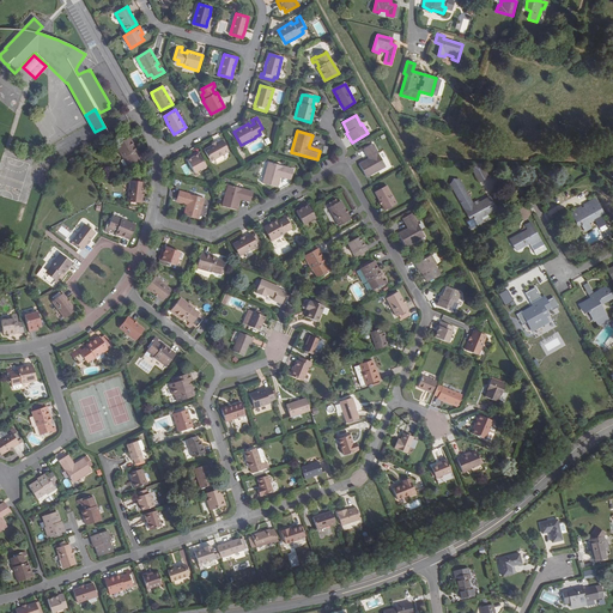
[(137,151),(129,138),(115,145),(123,158),(128,167),(132,165),(132,167),(143,161),(141,156),(138,158),(135,152),(137,151)]
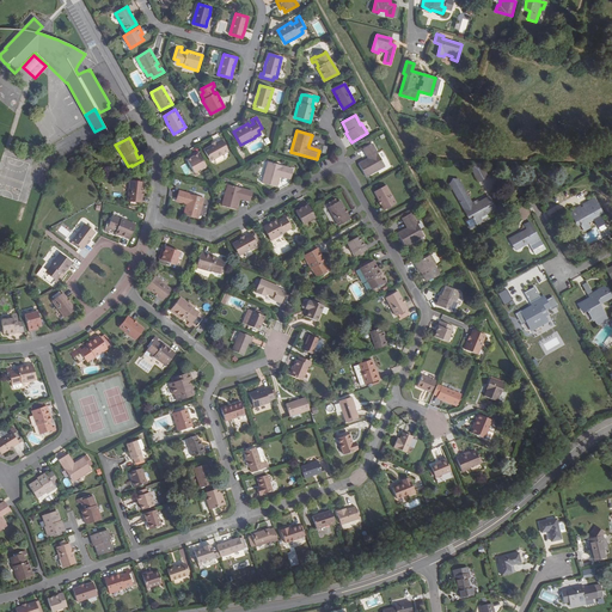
[(230,151),(222,139),(218,142),(213,145),(204,150),(212,161),(230,151)]
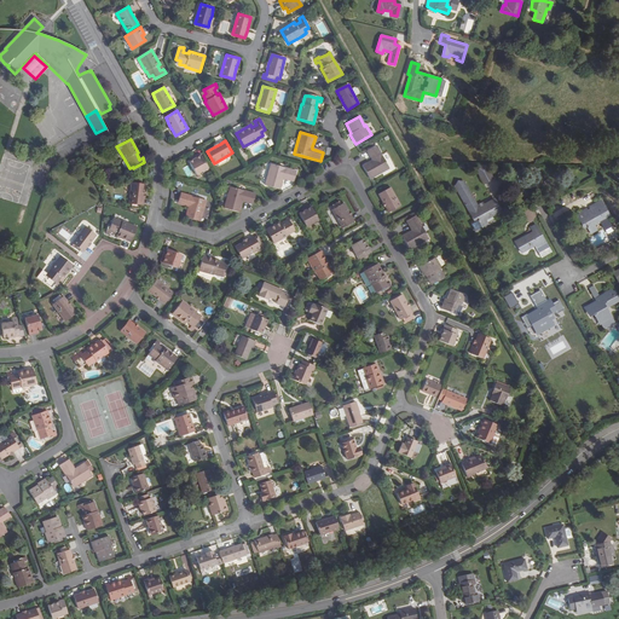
[(389,168),(376,145),(369,150),(374,160),(371,161),(363,166),(370,179),(389,168)]
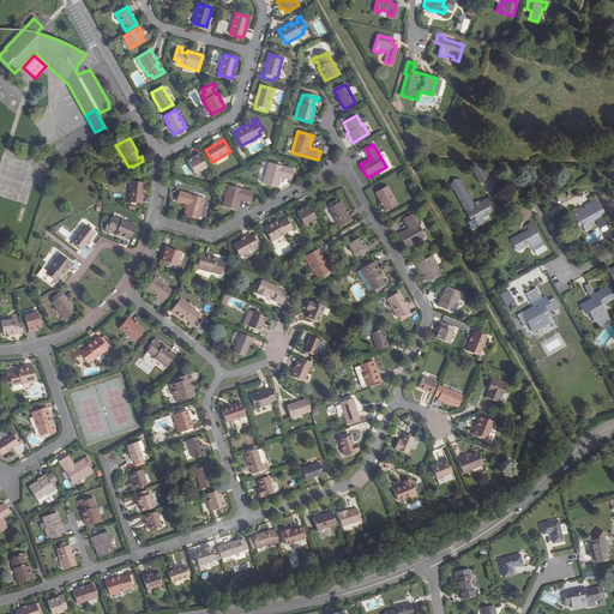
[(206,167),(198,152),(191,156),(192,158),(191,158),(187,161),(194,174),(206,167)]
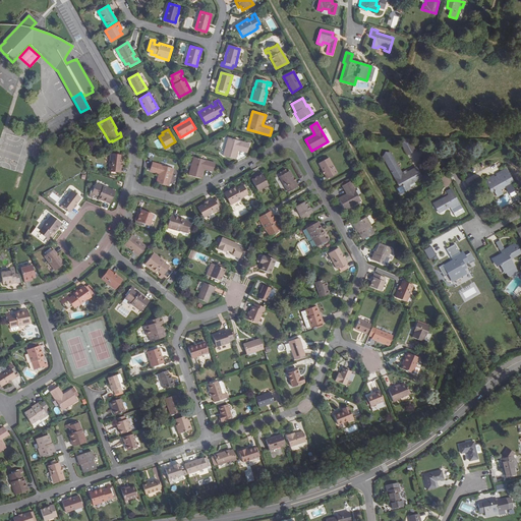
[(223,157),(235,160),(238,151),(238,149),(247,152),(249,145),(228,138),(223,157)]
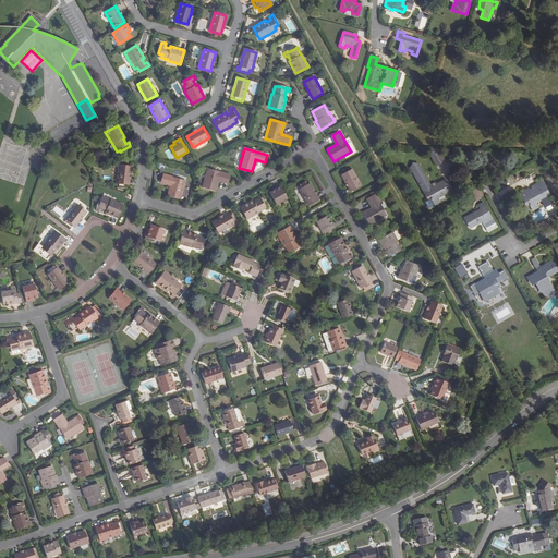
[(453,159),(448,149),(440,155),(445,164),(453,159)]
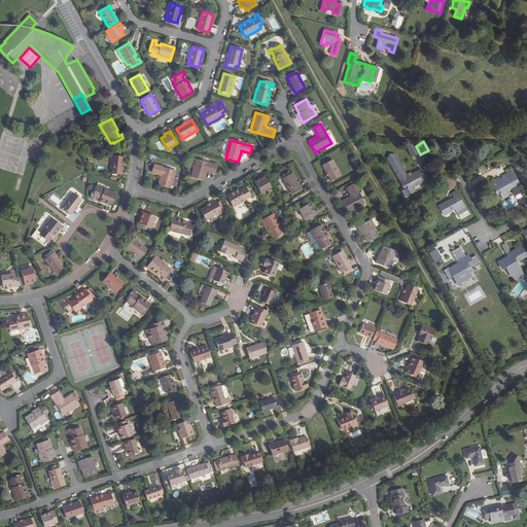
[(394,153),(386,157),(405,189),(407,187),(410,192),(411,195),(416,191),(414,186),(427,179),(421,169),(407,177),(394,153)]
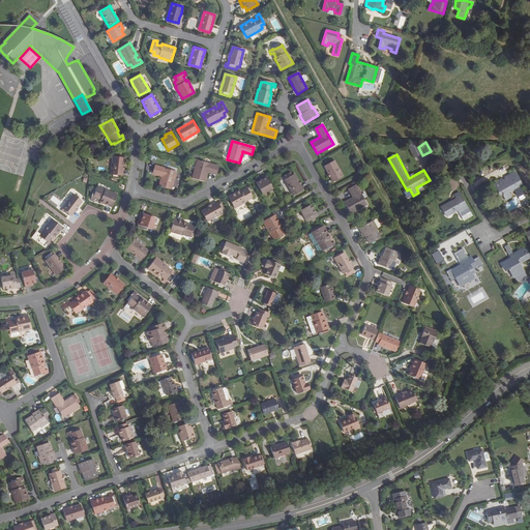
[(124,157),(113,156),(111,175),(113,175),(113,178),(120,179),(120,176),(122,176),(123,170),(123,166),(124,157)]
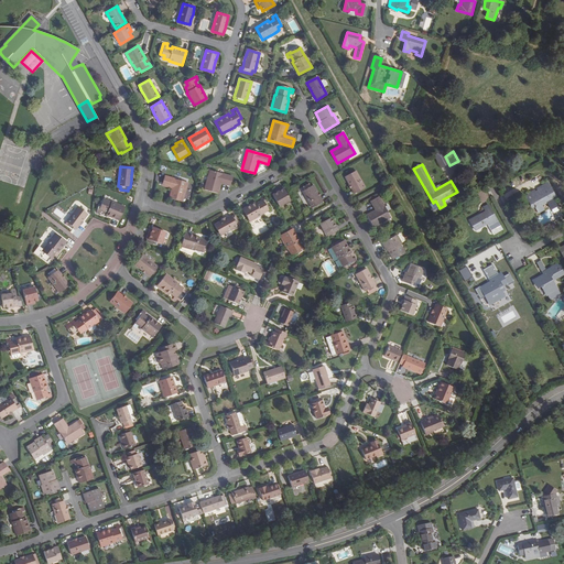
[(204,190),(217,194),(220,184),(220,182),(230,185),(232,177),(209,171),(204,190)]
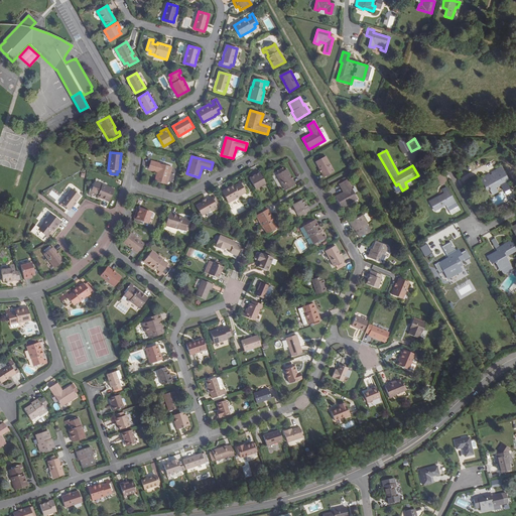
[(334,172),(326,156),(315,161),(319,168),(321,172),(325,177),(334,172)]
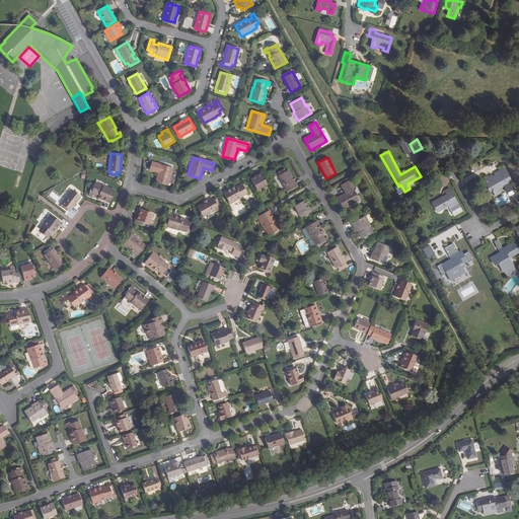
[(172,168),(151,162),(149,169),(158,172),(158,174),(155,182),(167,186),(172,168)]
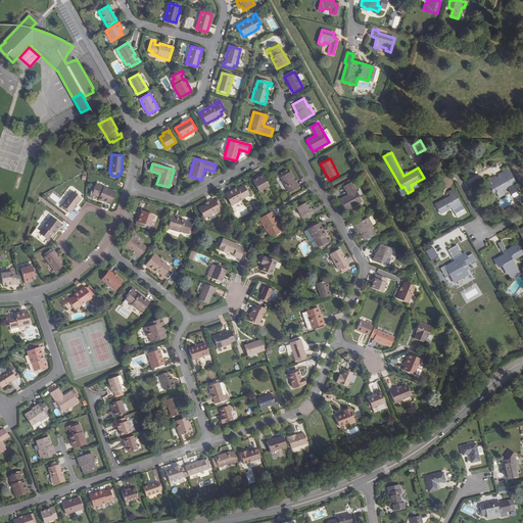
[(505,194),(503,190),(516,183),(508,170),(498,175),(502,181),(496,184),(493,179),(487,182),(493,193),(496,192),(498,196),(500,197),(505,194)]
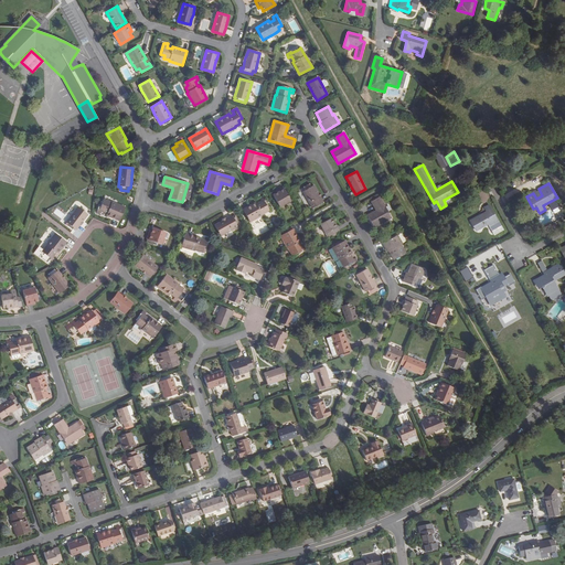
[(312,209),(323,203),(320,198),(318,193),(313,185),(311,187),(310,184),(304,188),(305,191),(302,192),(312,209)]
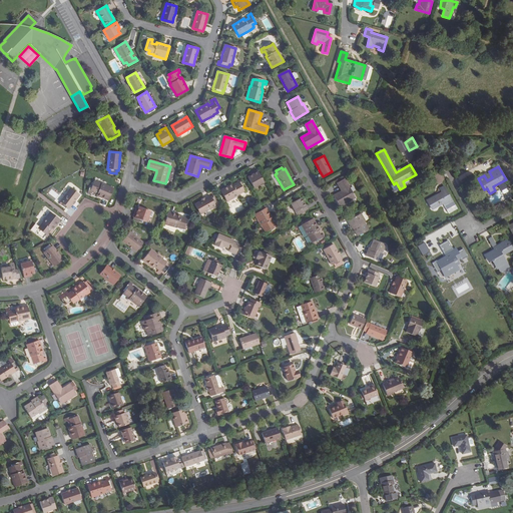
[(264,182),(257,169),(251,172),(252,174),(250,175),(247,177),(253,187),(264,182)]
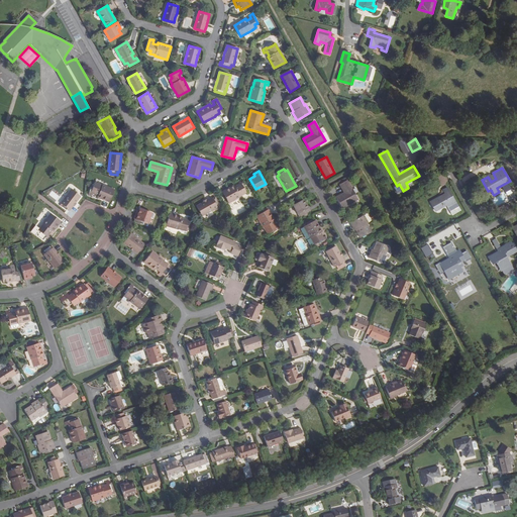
[(234,187),(233,186),(222,192),(228,204),(240,197),(239,197),(246,193),(245,190),(246,189),(241,180),(238,182),(239,185),(234,187)]
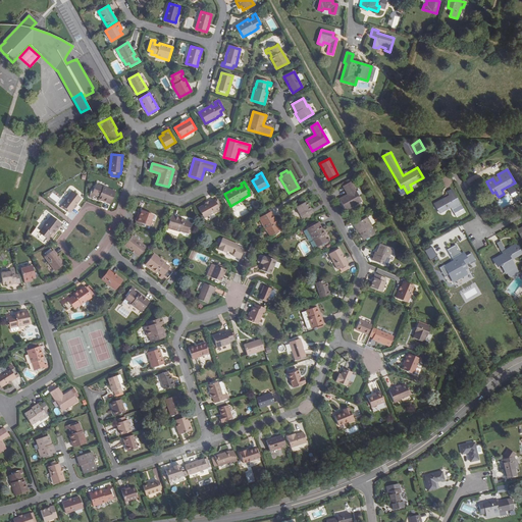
[(362,201),(351,181),(344,186),(349,194),(347,195),(338,200),(346,210),(362,201)]
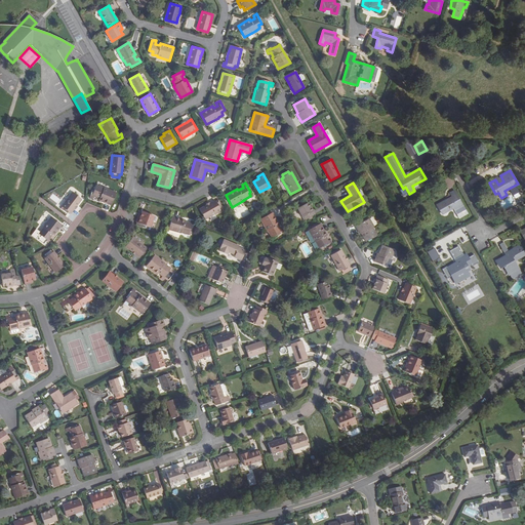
[(104,188),(96,186),(95,188),(92,195),(91,194),(89,198),(92,199),(94,197),(99,199),(98,200),(111,205),(116,193),(104,188)]
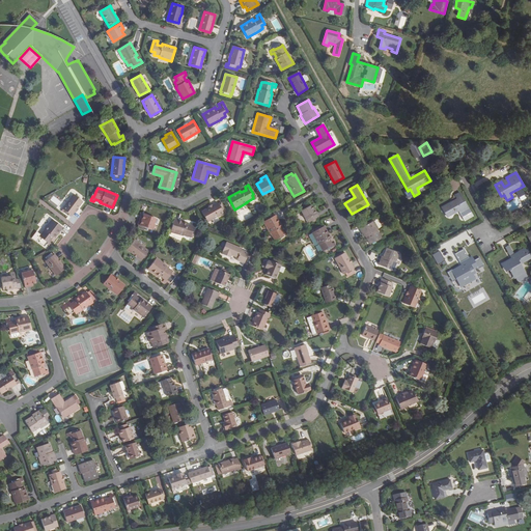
[(458,208),(465,221),(473,216),(459,192),(454,195),(457,199),(453,201),(454,204),(453,205),(452,202),(442,207),(447,217),(455,212),(455,211),(458,208)]
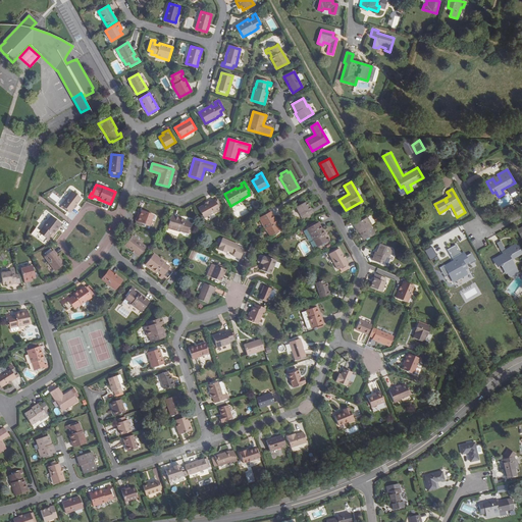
[(82,199),(72,192),(61,206),(70,212),(73,208),(76,205),(82,199)]
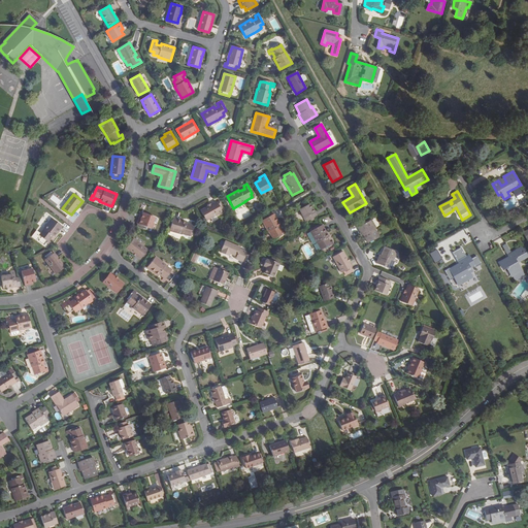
[(217,203),(217,202),(211,205),(207,206),(200,210),(206,221),(222,211),(223,209),(219,202),(217,203)]
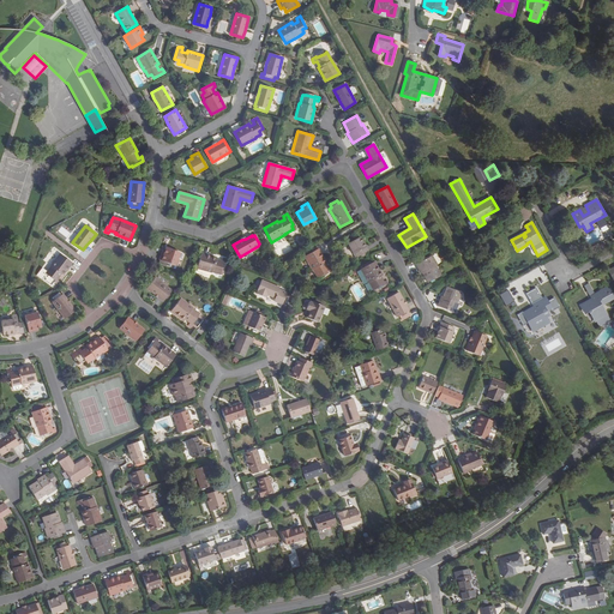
[(367,247),(366,247),(362,242),(360,238),(348,244),(354,256),(355,254),(357,258),(369,251),(367,247)]
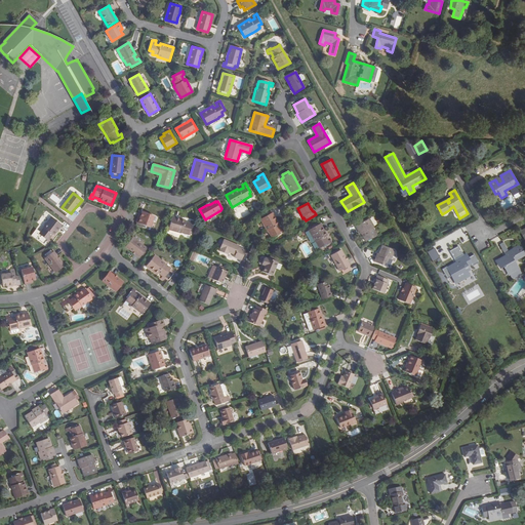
[(245,205),(235,207),(237,217),(247,215),(245,205)]
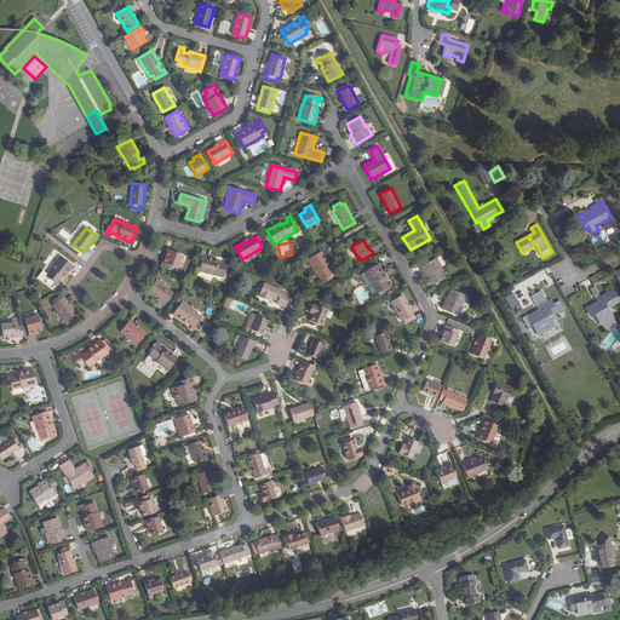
[(182,256),(167,251),(166,254),(165,257),(164,256),(161,263),(177,269),(182,256)]
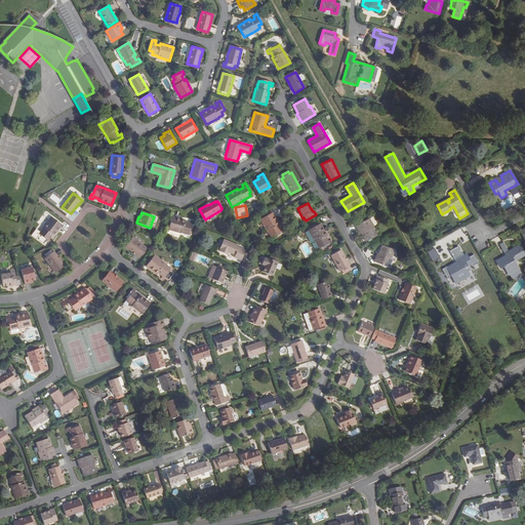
[(279,225),(273,212),(260,219),(267,231),(268,231),(272,238),(274,236),(275,237),(284,232),(282,229),(280,230),(277,226),(279,225)]
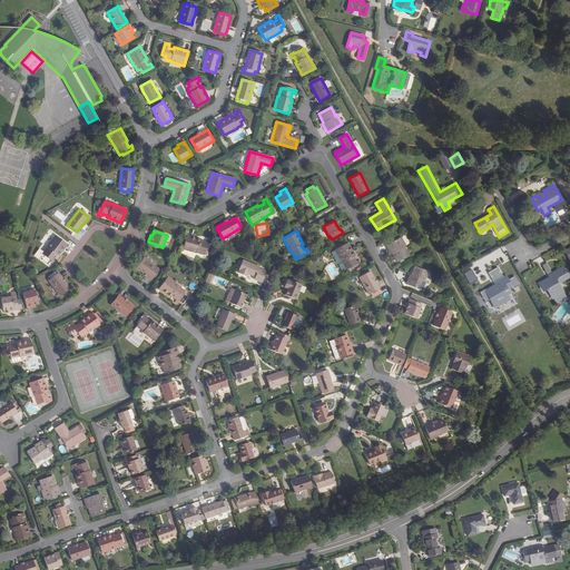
[(47,247),(48,247),(42,254),(51,262),(50,263),(53,265),(56,262),(53,259),(57,255),(59,256),(67,244),(56,235),(47,247)]
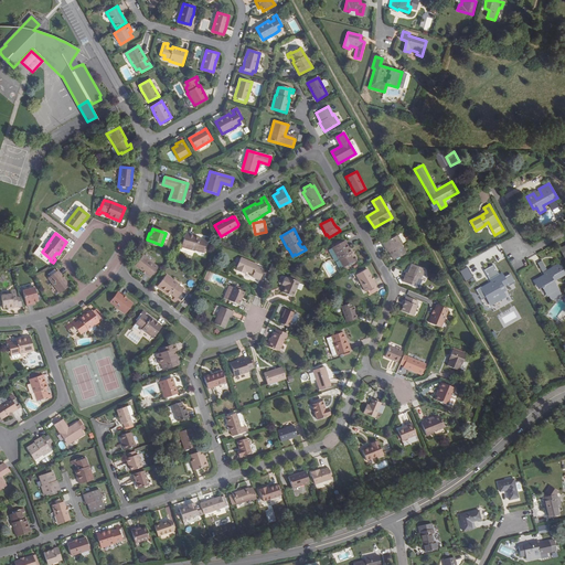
[(199,238),(199,237),(185,233),(181,247),(194,252),(194,251),(203,253),(204,249),(205,251),(209,240),(205,238),(204,241),(199,238)]
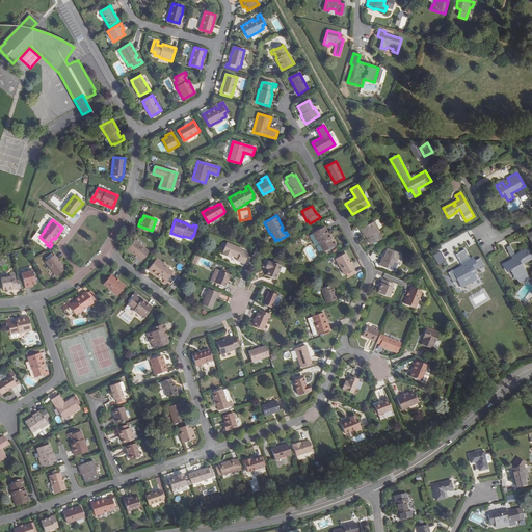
[(378,230),(374,221),(361,230),(365,238),(366,237),(371,245),(382,239),(377,231),(378,230)]
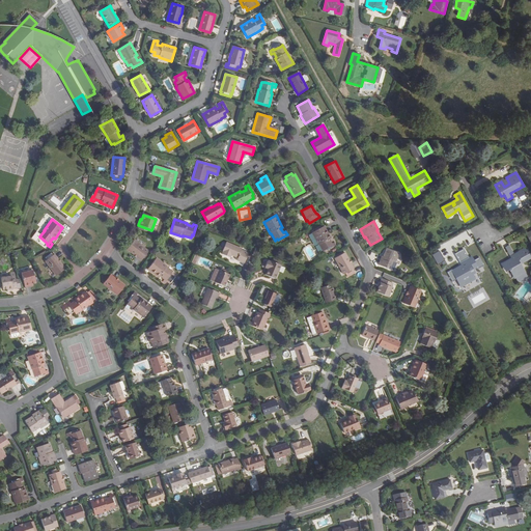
[(331,239),(324,226),(312,233),(318,245),(323,251),(326,250),(327,251),(336,246),(334,243),(332,244),(329,240),(331,239)]
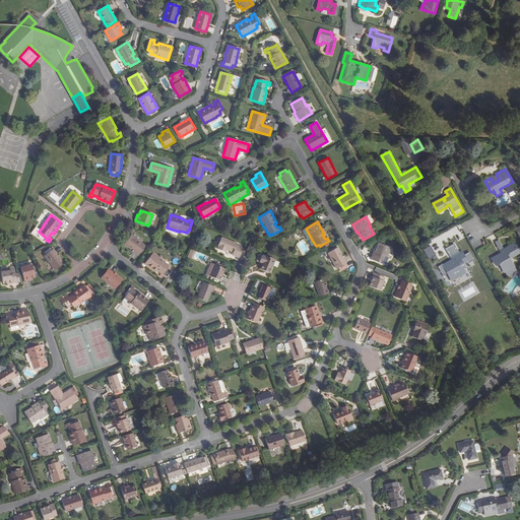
[(145,246),(131,236),(124,245),(131,250),(134,252),(138,255),(145,246)]
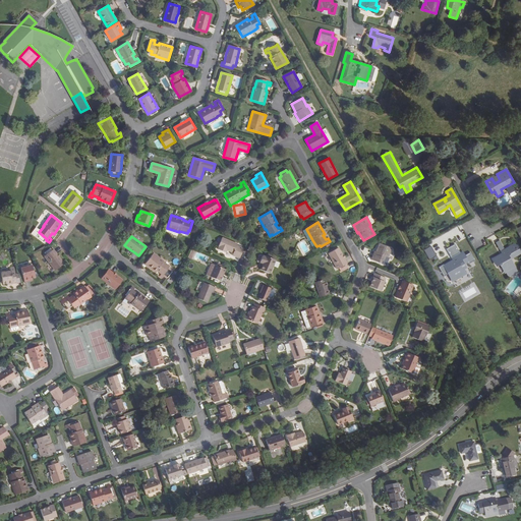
[(237,244),(222,238),(217,249),(226,253),(227,250),(231,252),(233,253),(232,255),(239,258),(243,249),(236,245),(237,244)]
